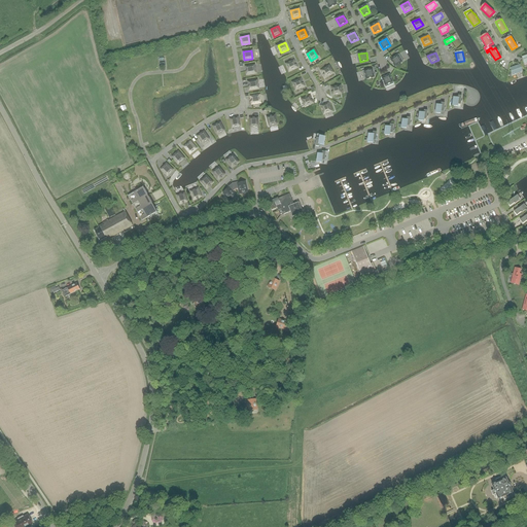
[(395,67),(401,63),(397,56),(391,60),(395,67)]
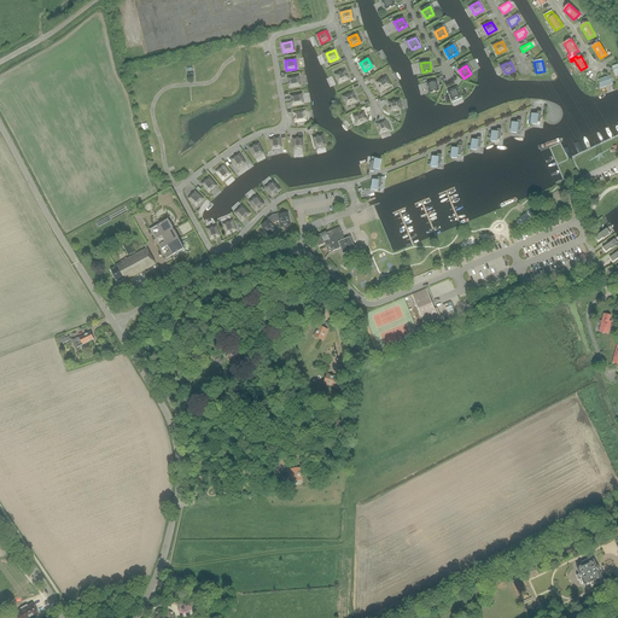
[(349,79),(345,70),(337,75),(340,83),(349,79)]
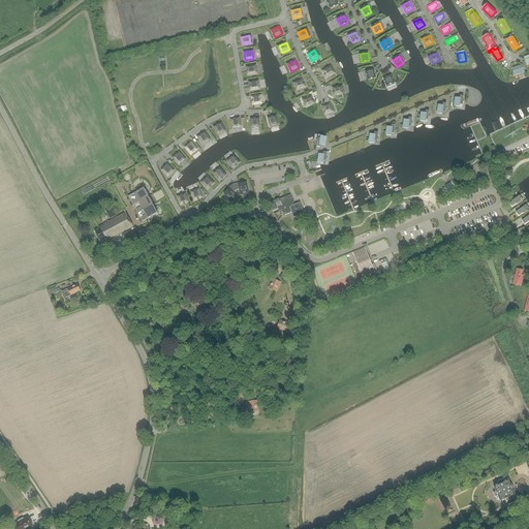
[(254,65),(246,67),(248,74),(255,73),(254,65)]
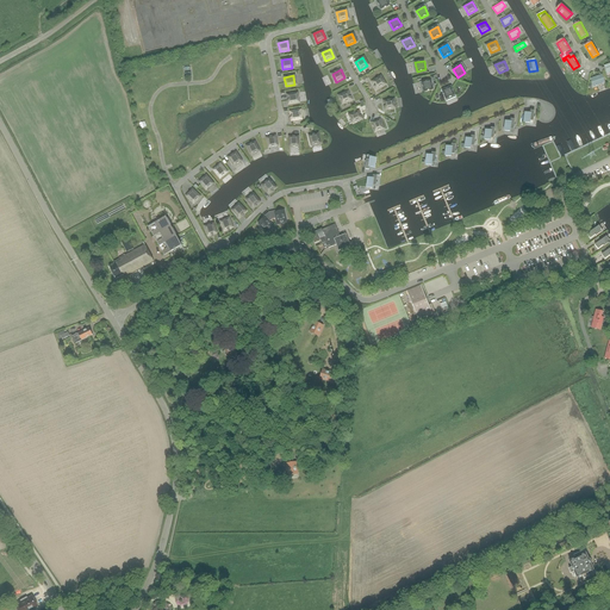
[(602,75),(591,79),(595,86),(604,82),(602,75)]
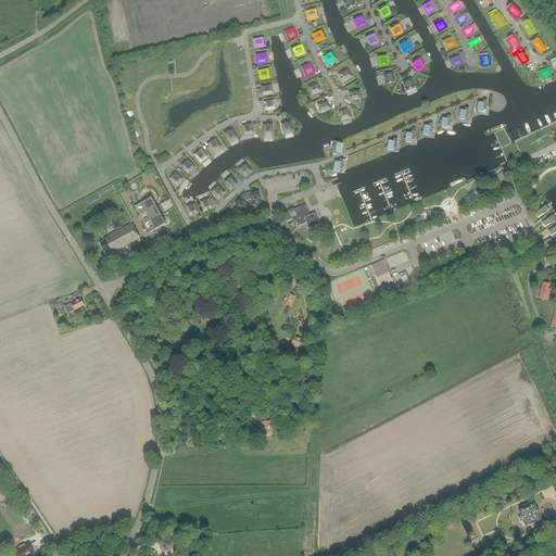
[(351,77),(346,70),(339,74),(343,81),(351,77)]
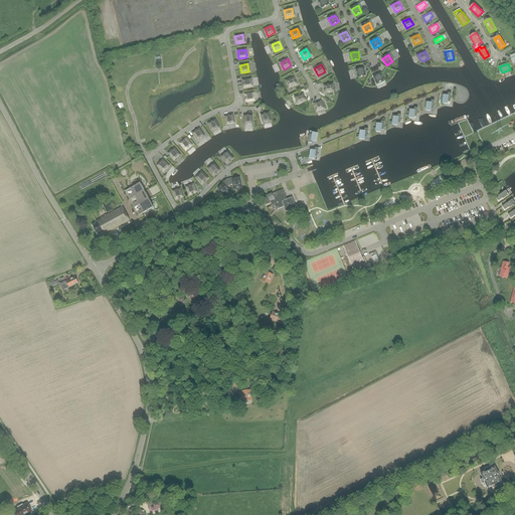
[(358,77),(366,75),(364,67),(356,69),(358,77)]
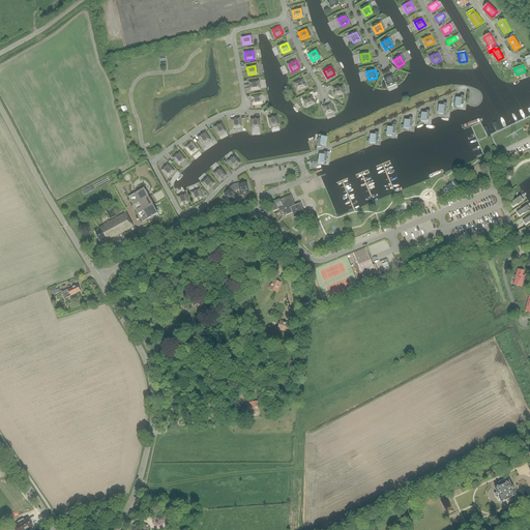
[(387,86),(395,83),(391,76),(384,79),(387,86)]
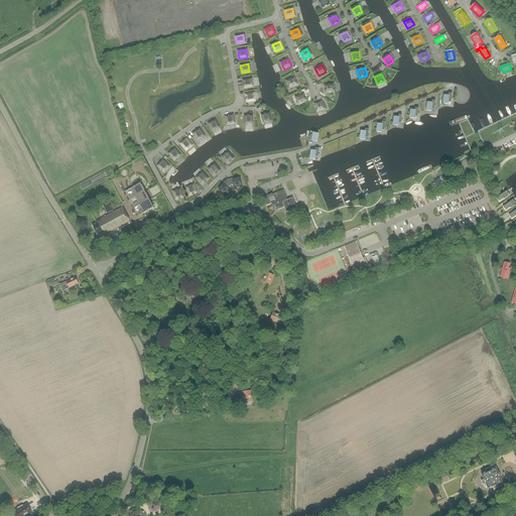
[(297,85),(294,77),(287,81),(290,88),(297,85)]
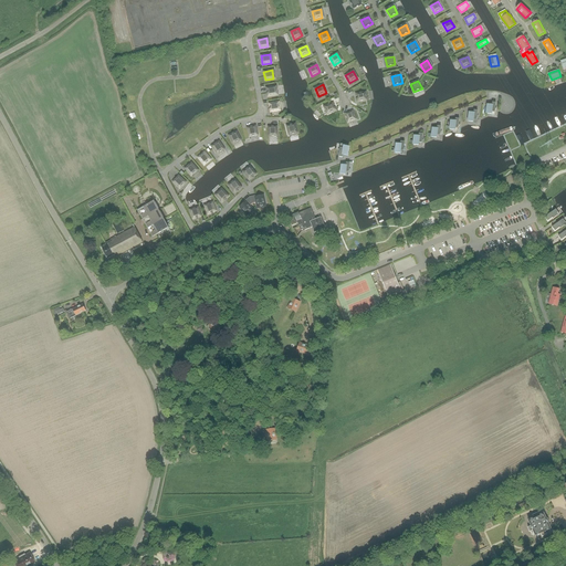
[(268,96),(276,95),(275,86),(266,87),(268,96)]
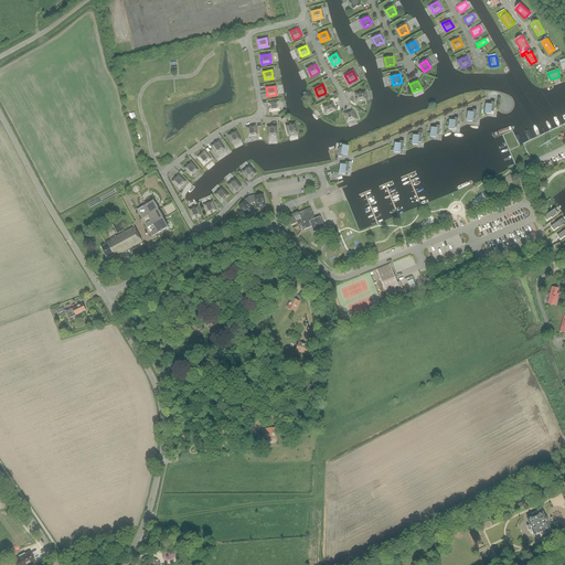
[(356,102),(365,100),(364,92),(355,93),(356,102)]
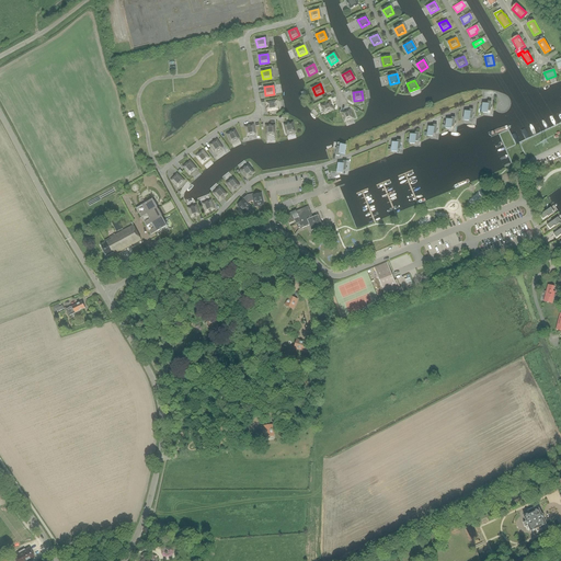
[(268,111),(276,110),(275,101),(266,103),(268,111)]
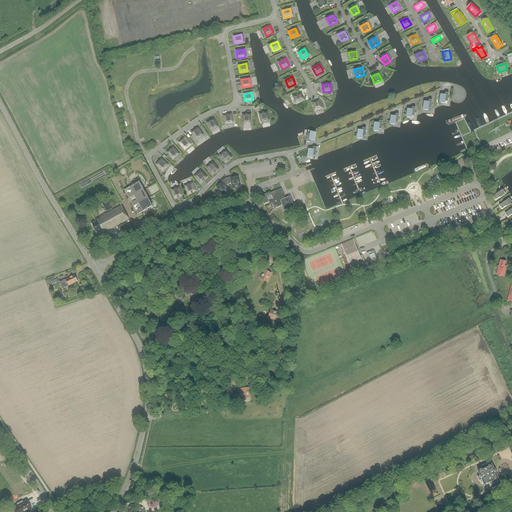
[(297,103),(304,100),(301,92),(294,96),(297,103)]
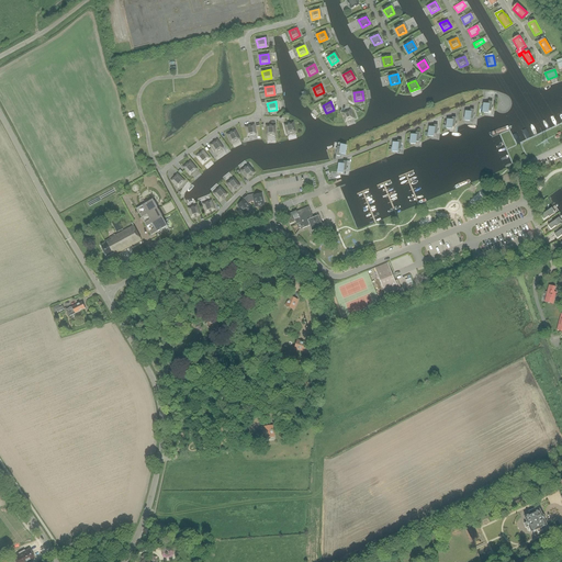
[(490,104),(484,104),(483,112),(489,113),(489,110),(492,111),(493,102),(490,102),(490,104)]
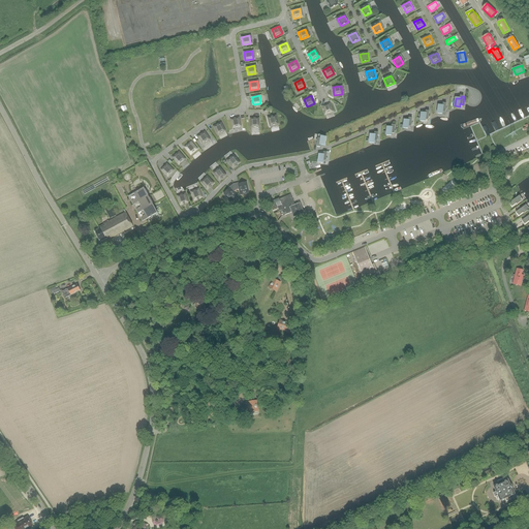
[(324,114),(333,111),(330,103),(322,105),(324,114)]
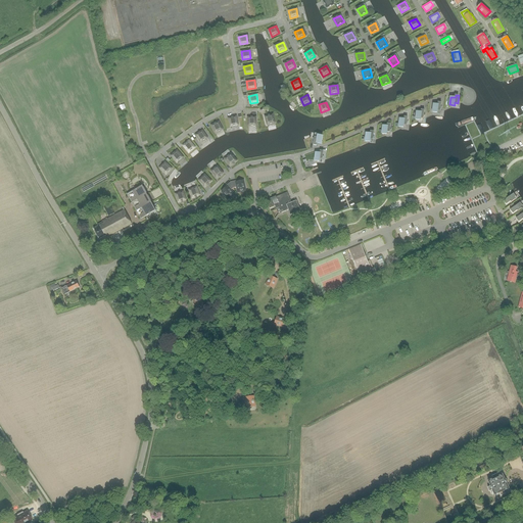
[(438,105),(434,104),(433,112),(438,112),(438,110),(440,110),(441,103),(439,103),(438,105)]
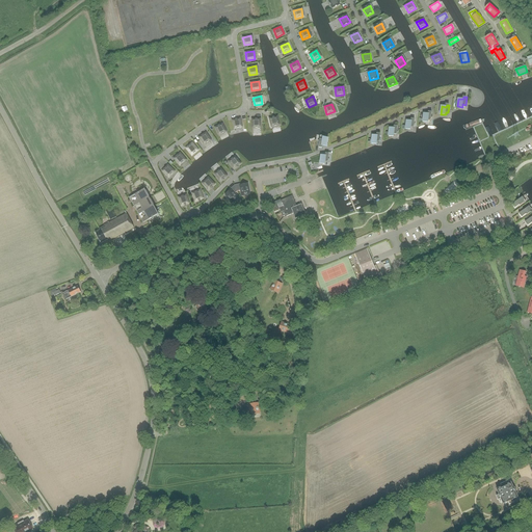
[(429,114),(424,114),(423,122),(428,123),(428,120),(431,121),(432,112),(429,112),(429,114)]
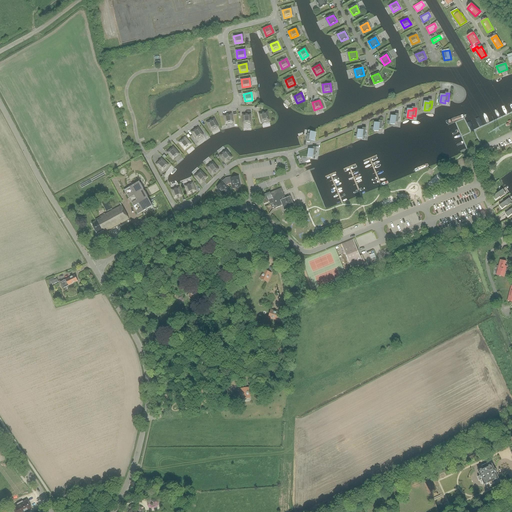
[(261,121),(269,119),(267,112),(259,114),(261,121)]
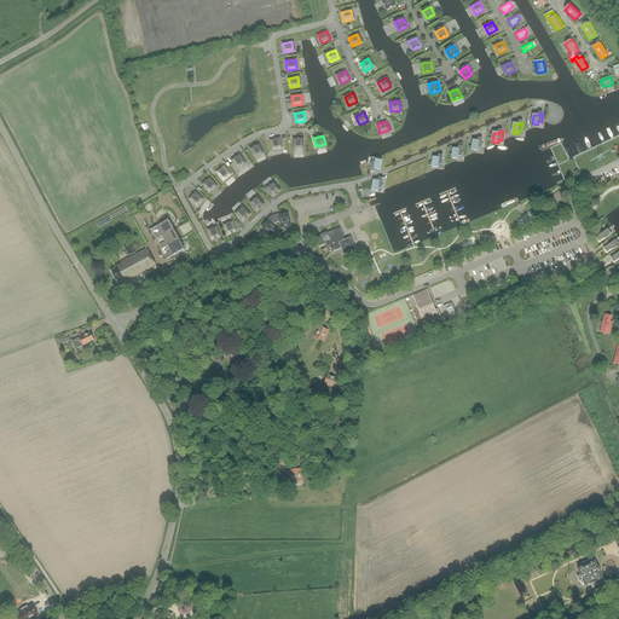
[(272,149),(282,146),(279,138),(271,139),(272,149)]
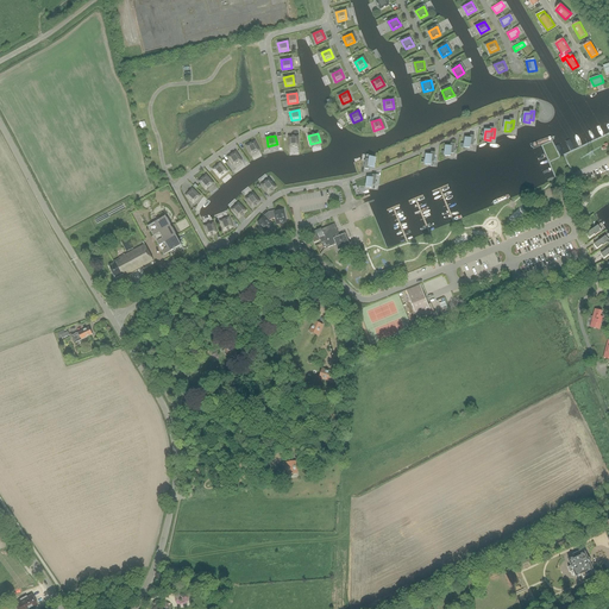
[(289,145),(299,145),(299,136),(289,136),(289,145)]
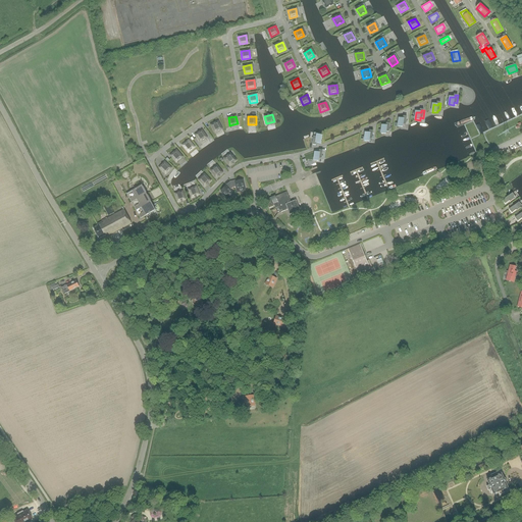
[(404,119),(399,119),(399,126),(403,127),(404,124),(406,125),(407,117),(405,117),(404,119)]
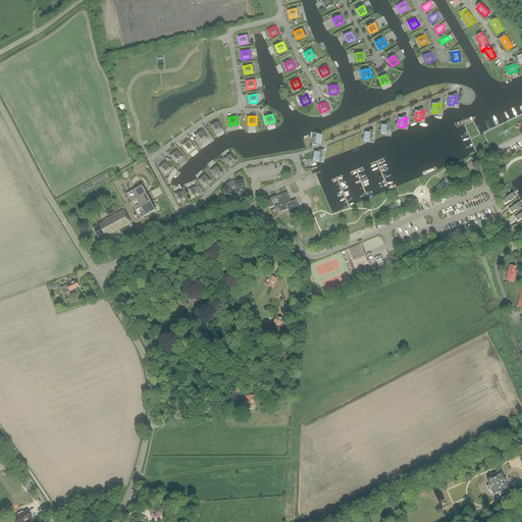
[(215,132),(222,128),(218,121),(211,124),(215,132)]
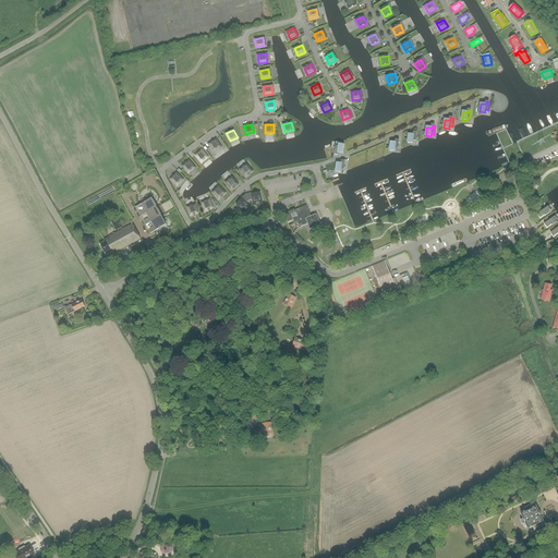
[(414,135),(409,134),(408,143),(413,143),(413,141),(416,141),(417,133),(414,132),(414,135)]
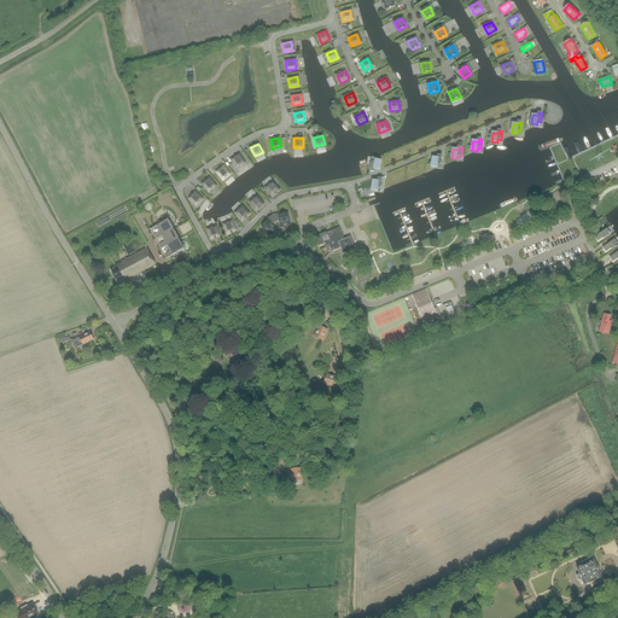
[(239,155),(232,159),(237,167),(245,162),(239,155)]
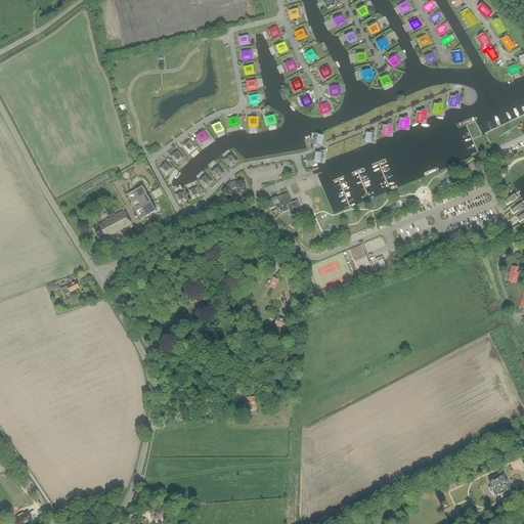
[(372,134),(366,133),(365,141),(370,142),(372,139),(374,139),(375,132),(373,132),(372,134)]
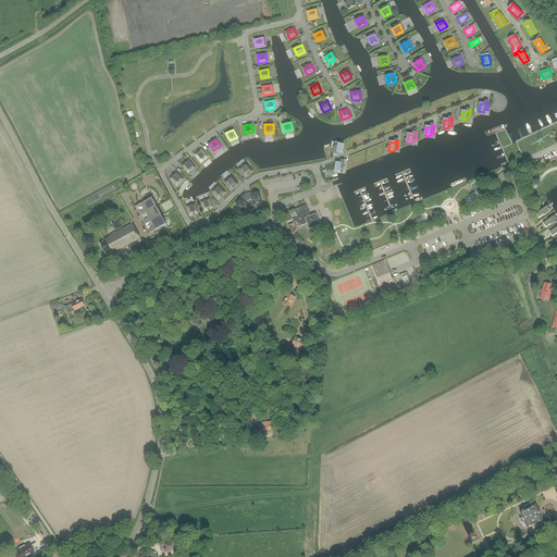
[(338,147),(335,146),(334,153),(337,155),(337,152),(343,152),(344,145),(338,144),(338,147)]
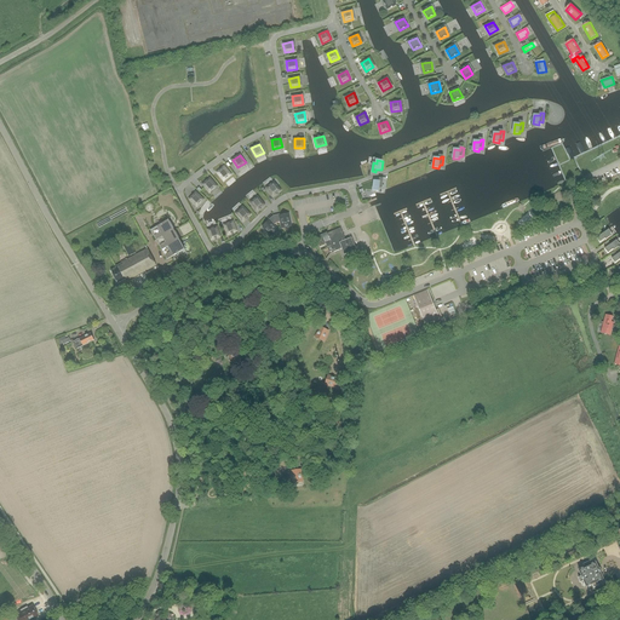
[(223,181),(230,174),(224,167),(217,173),(223,181)]
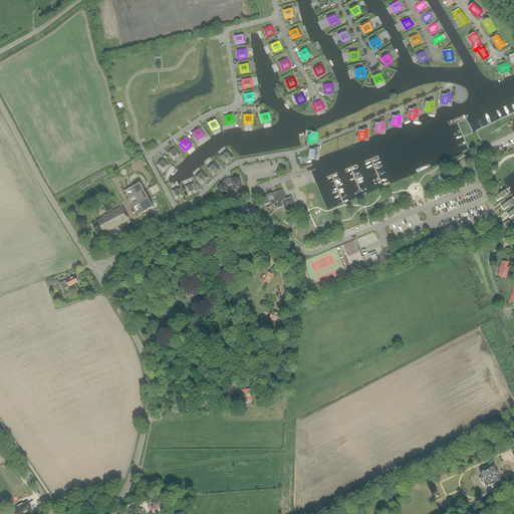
[(174,159),(179,154),(174,148),(169,153),(174,159)]
